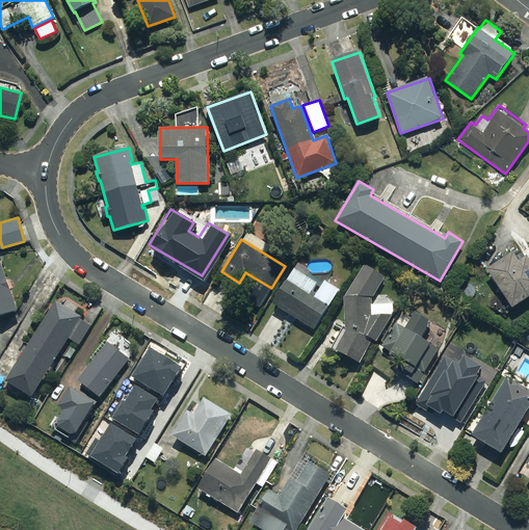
[(487,269),(512,308),(528,297),(528,256),(520,261),(514,252),(487,269)]
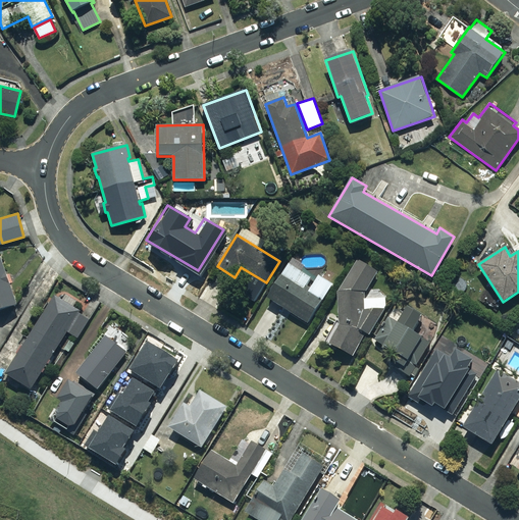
[(0,310),(17,305),(0,255),(0,310)]
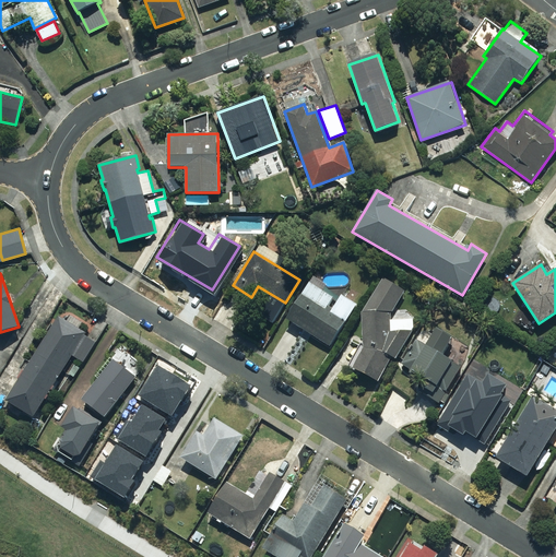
[(363,346),(352,367),(378,381),(390,356),(394,358),(412,330),(390,331),(390,313),(404,291),(394,284),(383,277),(362,311),(363,346)]
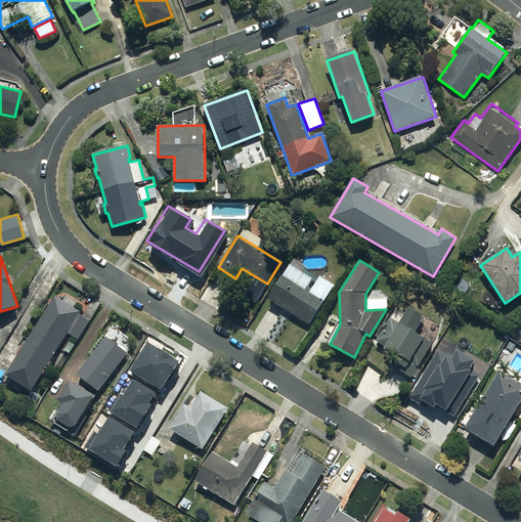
[(271,294),(268,299),(309,324),(334,285),(319,275),(311,289),(307,286),(311,278),(290,264),(283,275),(279,276),(277,279),(278,283),(276,287),(273,287),(270,291),(271,294)]
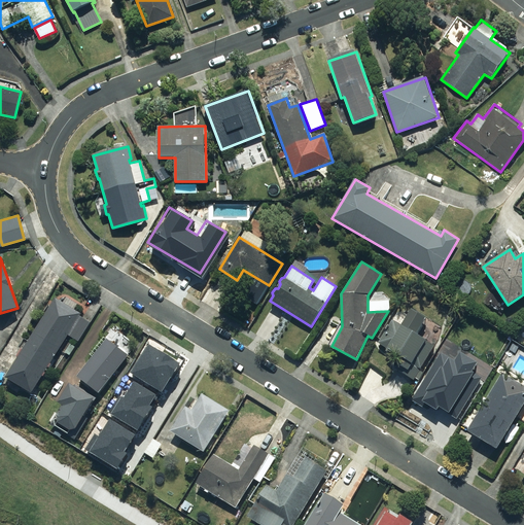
[(55,298),(5,377),(7,379),(7,380),(18,386),(18,385),(32,393),(68,335),(77,341),(90,321),(79,315),(80,313),(73,309),(76,303),(65,296),(62,302),(55,298)]
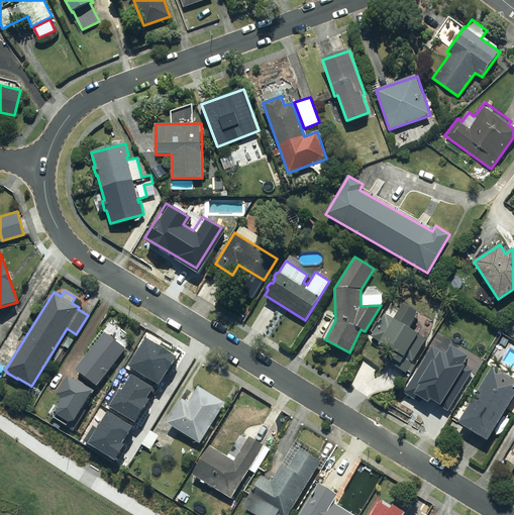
[(425,338),(385,313),(371,336),(399,353),(395,361),(398,363),(396,367),(405,372),(425,338)]
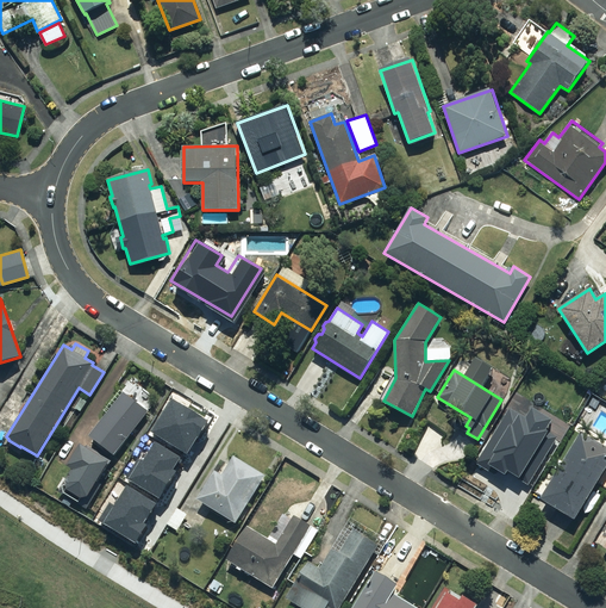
[(148,410),(123,392),(89,436),(114,456),(148,410)]
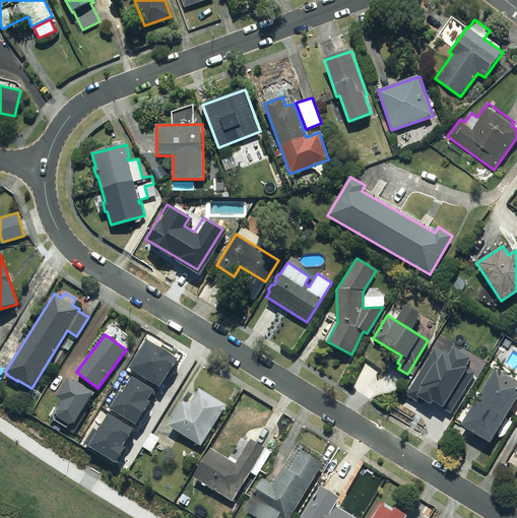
[(442,334),(409,386),(435,401),(449,379),(466,389),(485,360),(442,334)]
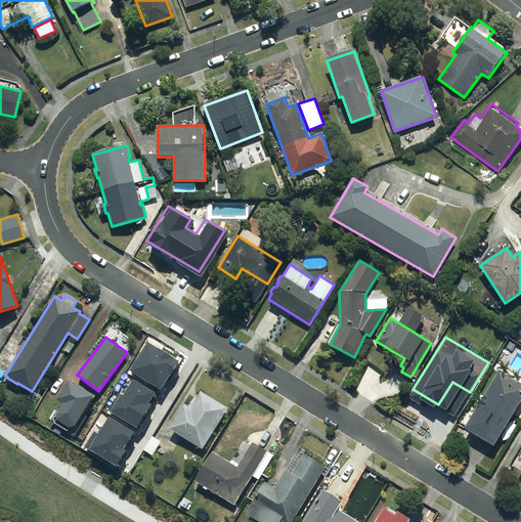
[(143,340),(127,367),(158,387),(175,359),(143,340)]
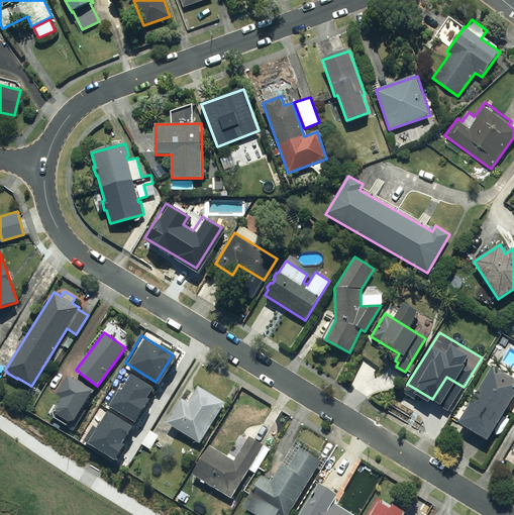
[(513,398),(513,378),(494,366),(459,423),(488,441),(513,398)]
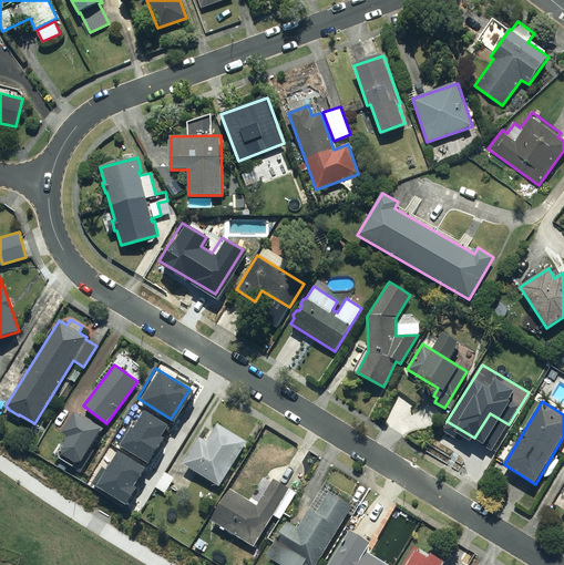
[(126,425),(115,443),(145,461),(161,435),(159,434),(164,424),(140,410),(130,427),(126,425)]
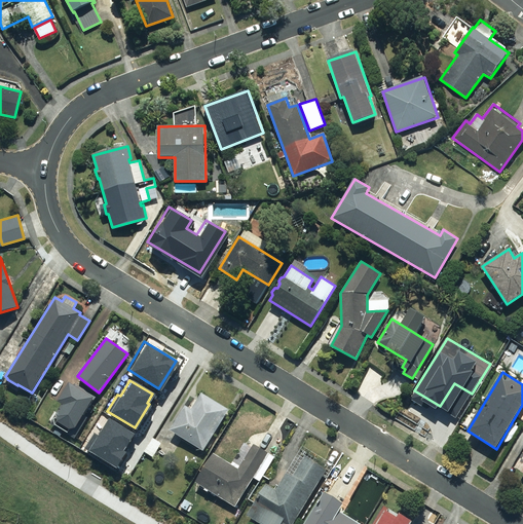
[(73,384),(70,382),(59,402),(61,404),(55,412),(52,410),(46,419),(50,421),(49,423),(74,438),(78,429),(76,428),(95,398),(94,398),(95,396),(74,383),(73,384)]
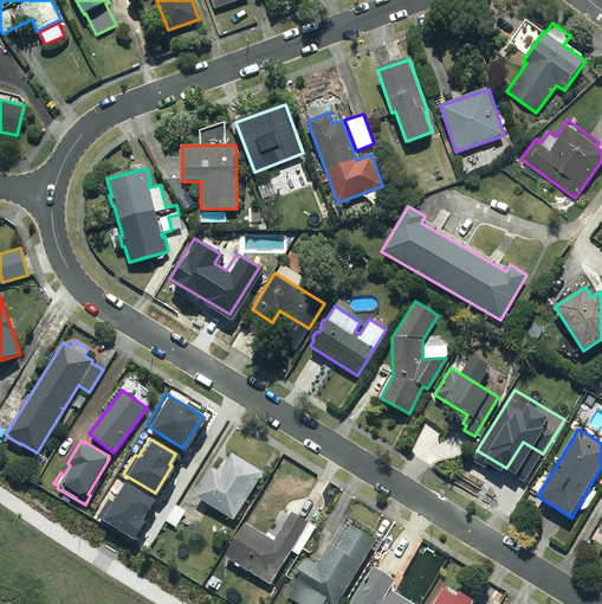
[(213,468),(195,496),(234,520),(264,471),(232,453),(219,473),(213,468)]
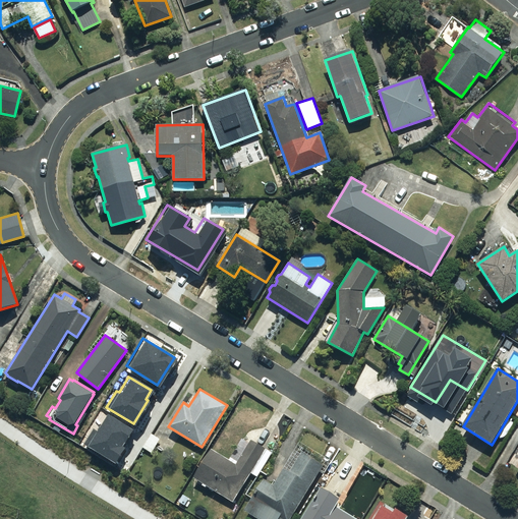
[(104,413),(85,443),(113,460),(121,447),(119,446),(129,428),(104,413)]
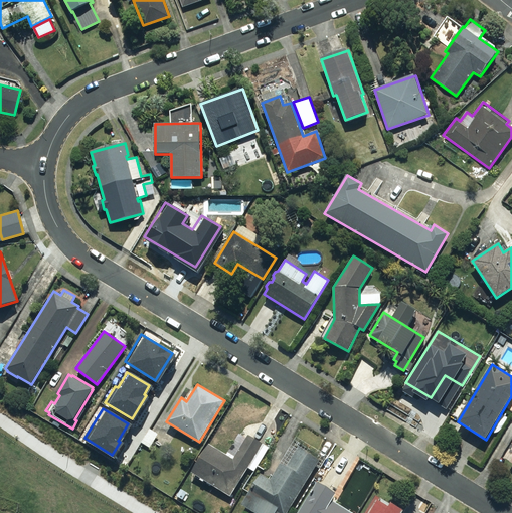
[(209,444),(191,473),(230,496),(247,467),(253,470),(268,446),(262,442),(247,434),(238,449),(231,445),(226,454),(209,444)]
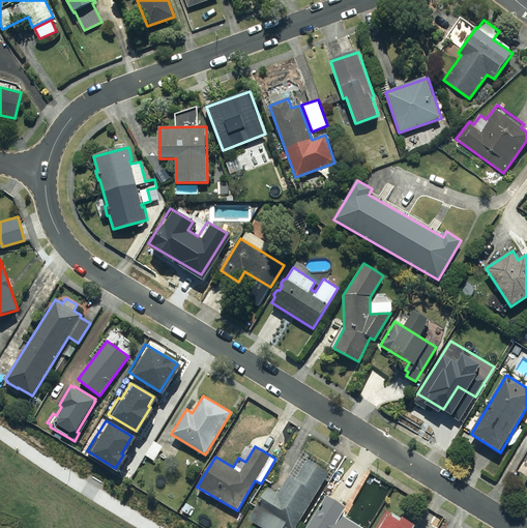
[(294,527),(328,472),(306,460),(294,479),(288,476),(277,494),(268,488),(249,520),(262,527),(294,527)]
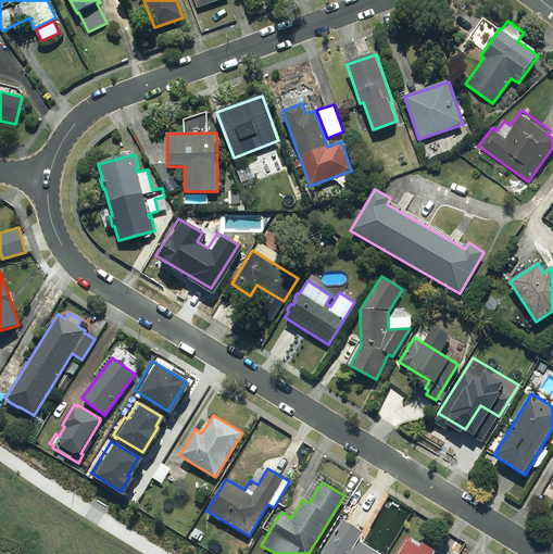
[(364,533),(343,520),(323,553),(381,553),(360,540),(364,533)]
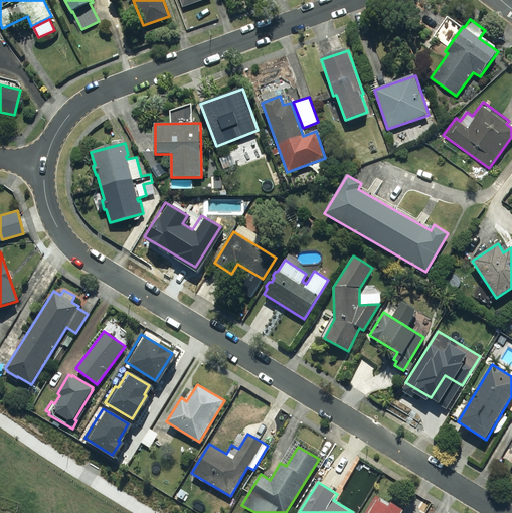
[(376,495),(364,512),(403,512),(404,511),(393,504),(391,508),(379,501),(381,498),(376,495)]
